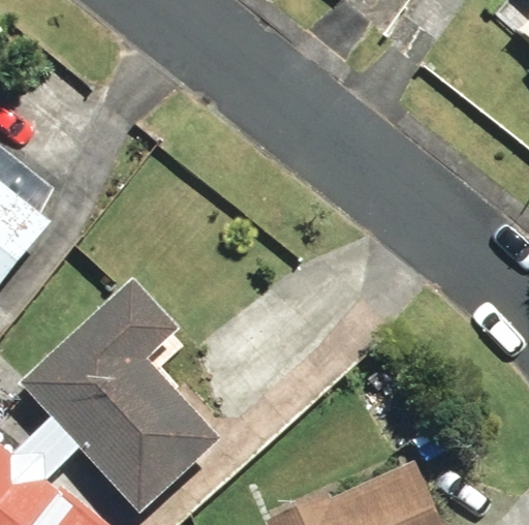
[(0,283),(50,221),(0,180),(0,283)]
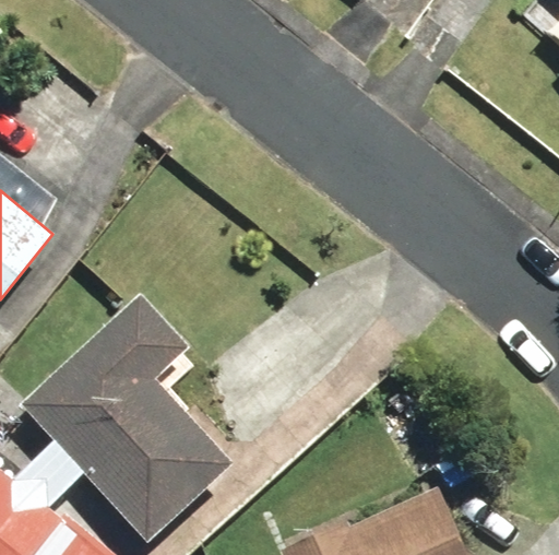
[(140,292),(19,402),(146,542),(234,463),(154,376),(189,344),(140,292)]
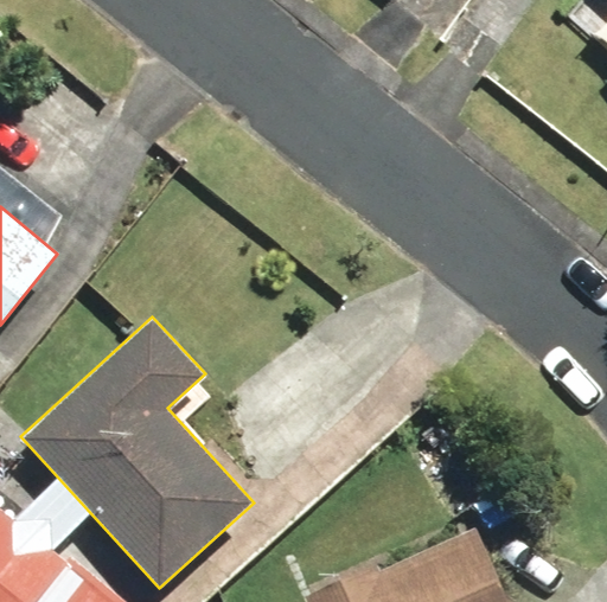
[(114,601),(0,505),(0,601),(114,601)]
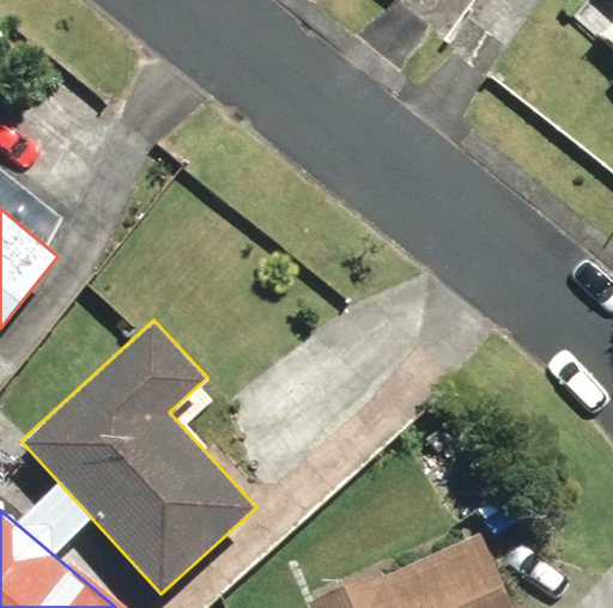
[(511,607),(479,535),(382,578),(378,570),(308,602),(310,607),(511,607)]
